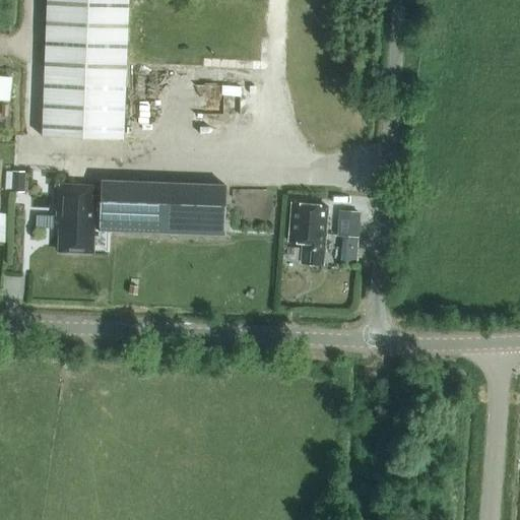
[(127,0),(45,0),(41,137),(123,140),(127,0)]
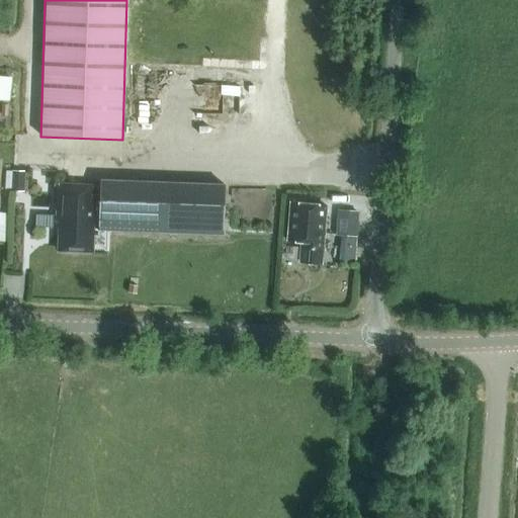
[(0,76),(0,98),(8,98),(9,77),(0,76)]
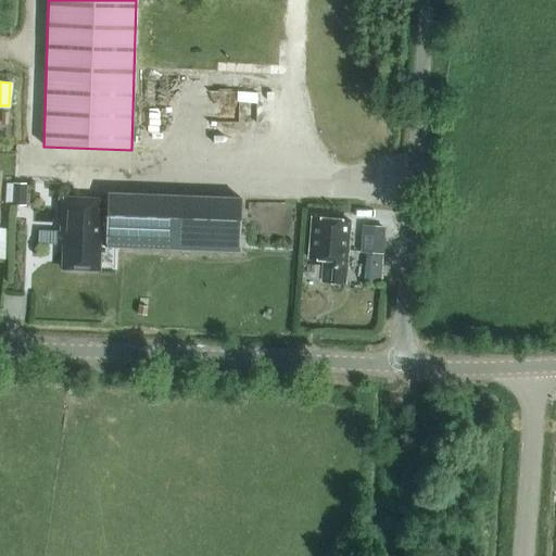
[(26,206),(26,184),(12,184),(11,206),(26,206)]
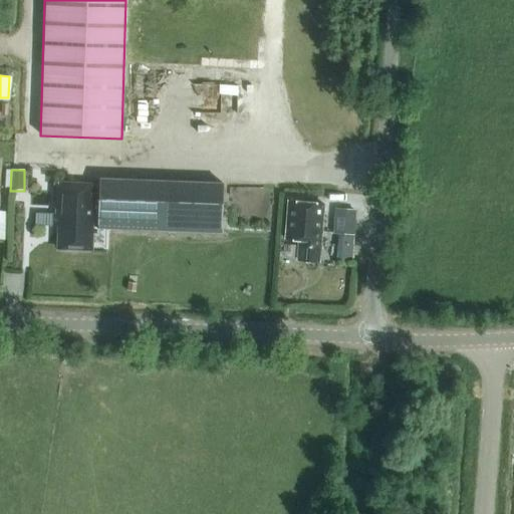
[(58,226),(58,235),(57,249),(90,250),(91,233),(93,233),(93,228),(220,232),(222,183),(99,179),(98,186),(54,184),(54,214),(52,214),(52,226),(58,226)]
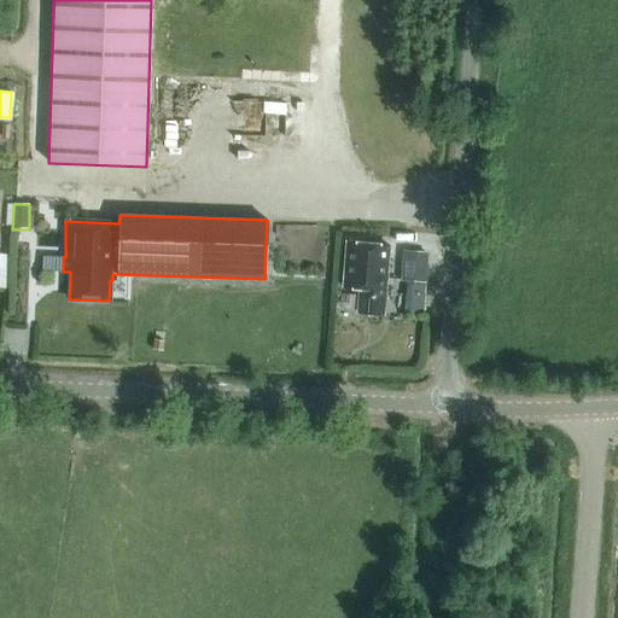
[(389,245),(345,242),(342,286),(359,287),(357,312),(383,314),(389,245)]
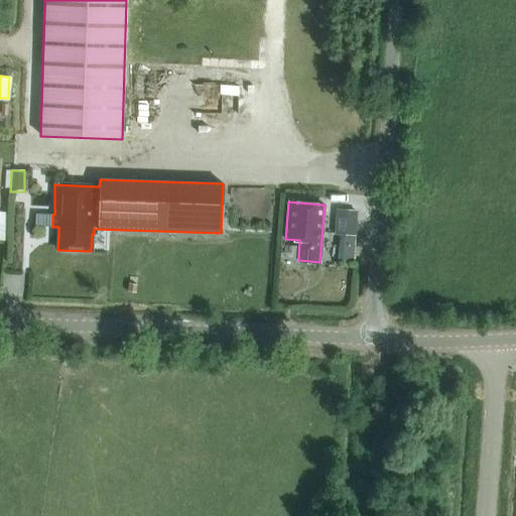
[(355,220),(342,219),(340,234),(354,235),(355,220)]
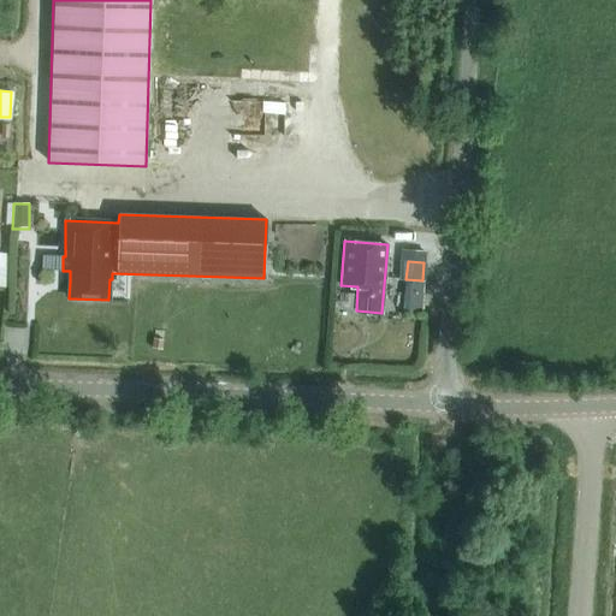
All buildings are outlined.
